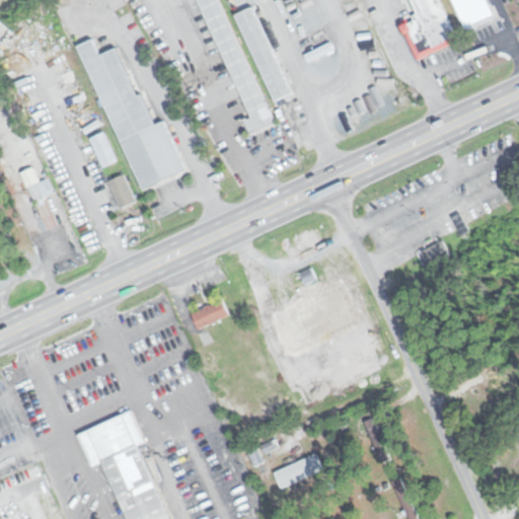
[(196,0),(252,119),(257,132),(276,123),(216,0),(196,0)]
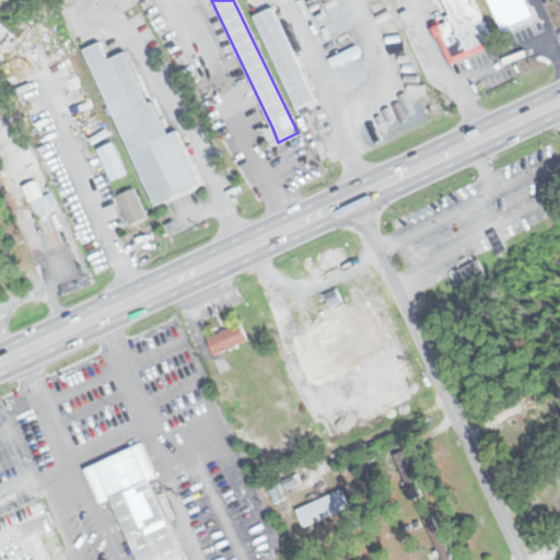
[(443,0),(451,18),(434,24),(450,63),(493,46),(475,0),(443,0)]
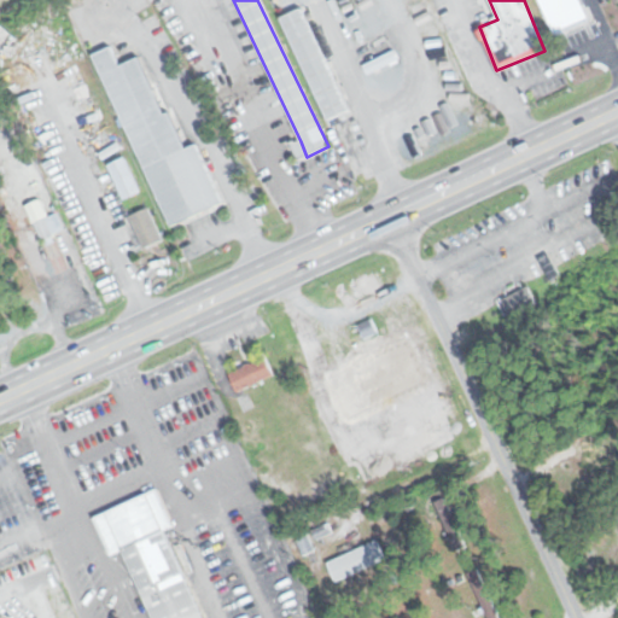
[(540,0),(555,33),(590,18),(582,0),(540,0)]
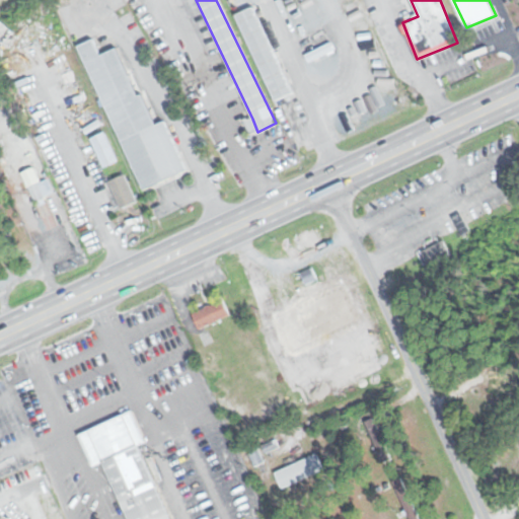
[(253,8),(236,16),(276,101),(293,93),(253,8)]
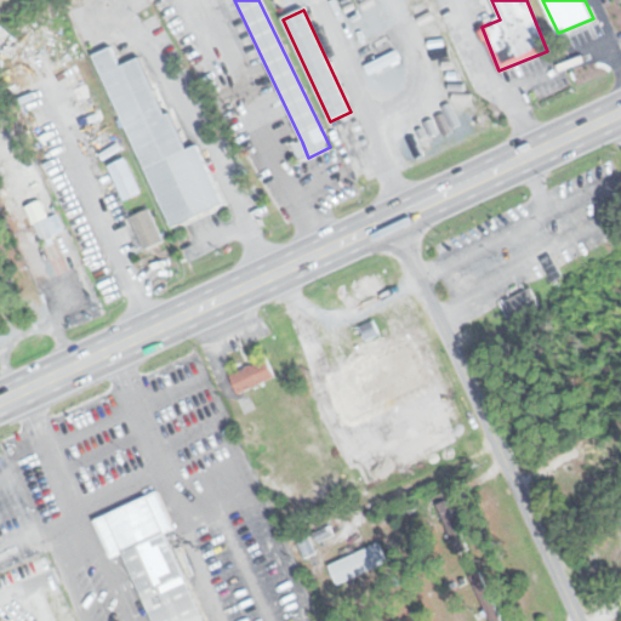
[(171,229),(226,205),(198,143),(186,149),(170,113),(163,115),(137,58),(115,68),(108,50),(95,56),(171,229)]
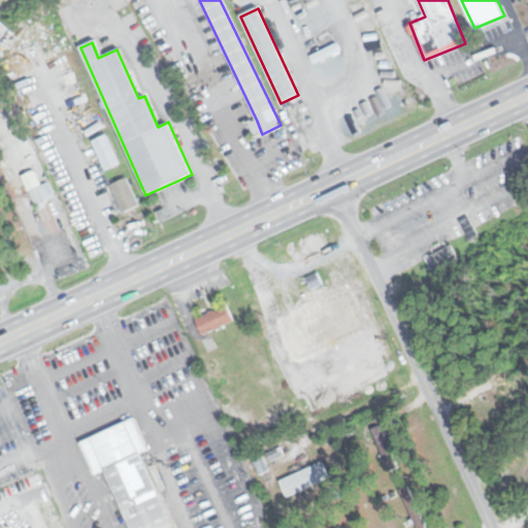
[(92,140),(106,171),(121,164),(105,134),(92,140)]
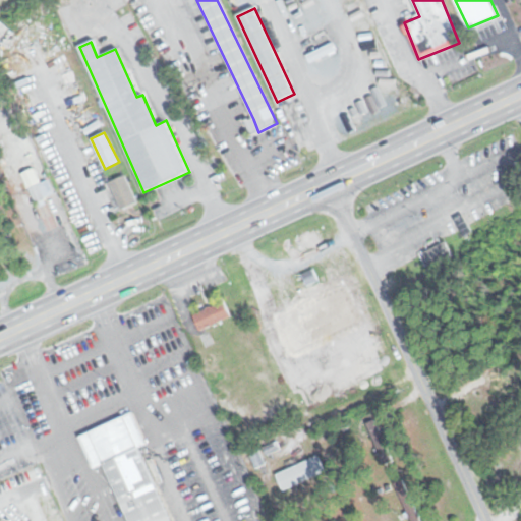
[(109,182),(121,210),(137,203),(125,175),(109,182)]
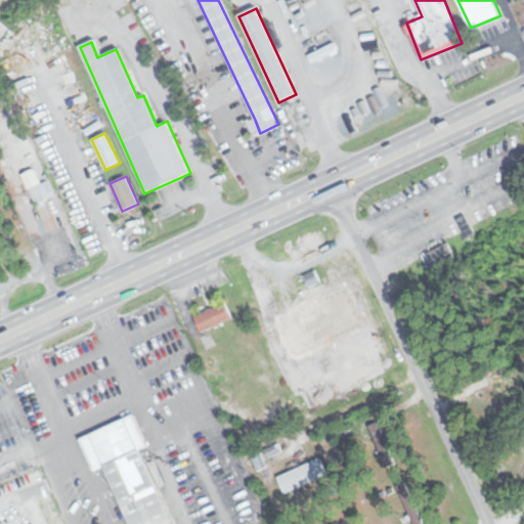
[(30,189),(37,204),(54,194),(47,181),(30,189)]
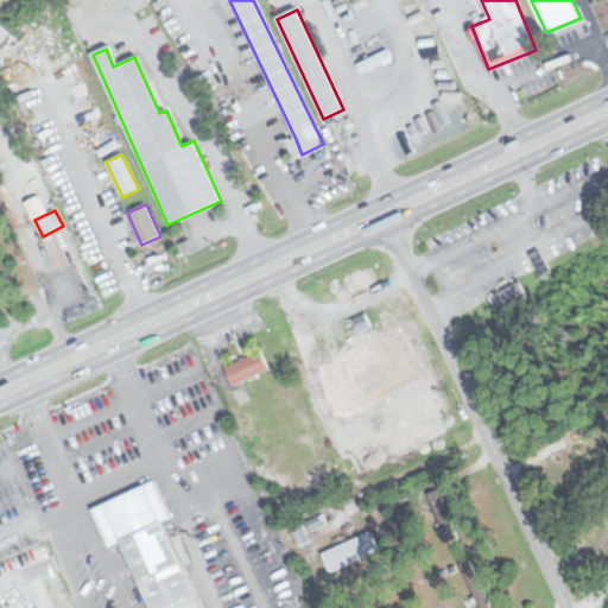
[(346,280),(353,293),(373,283),(366,270),(346,280)]
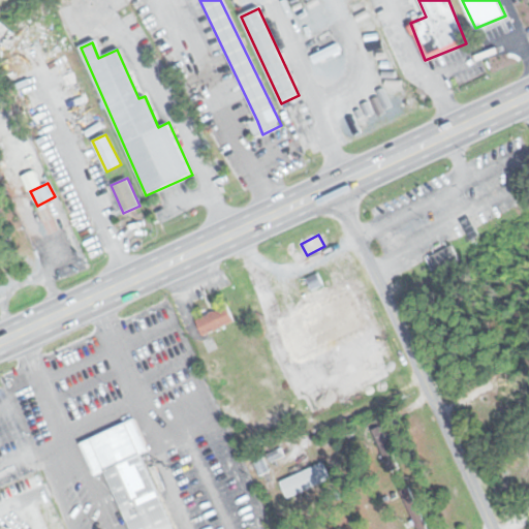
[(308,278),(323,318),(336,313),(319,273),(308,278)]
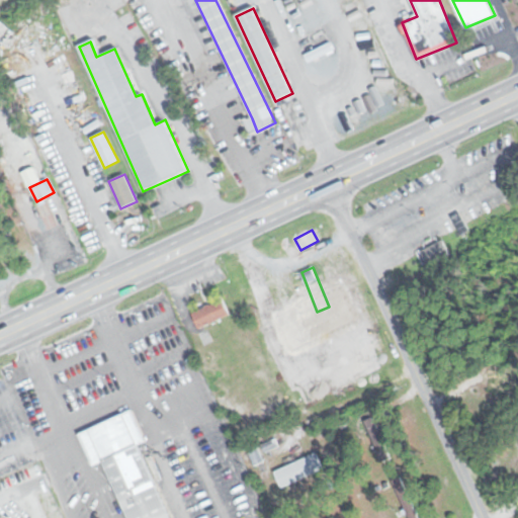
[(229,314),(222,297),(191,313),(198,329),(229,314)]
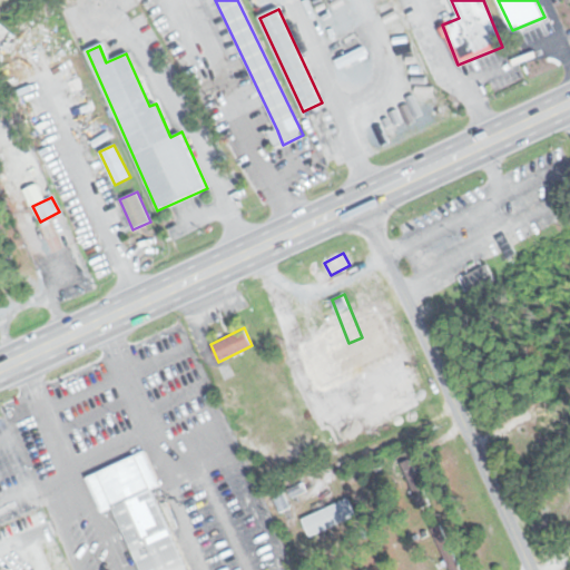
[(85,477),(101,514),(115,509),(141,569),(188,569),(153,488),(157,485),(143,452),(85,477)]
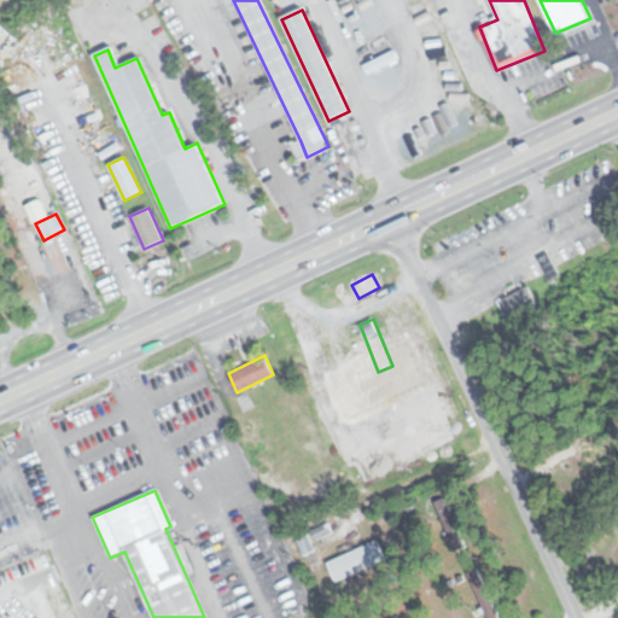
[(327,561),(334,581),(385,560),(378,541),(327,561)]
